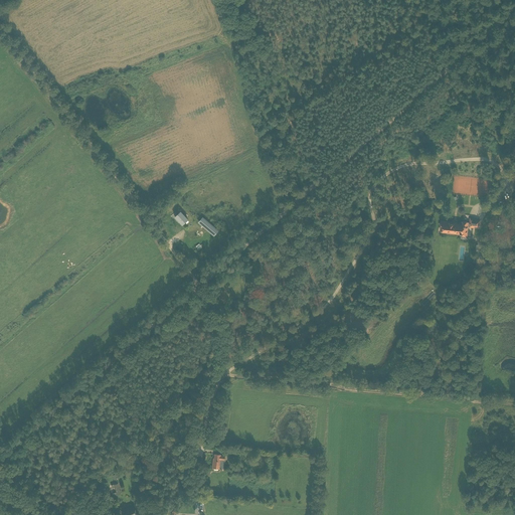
[(425,173),(436,173),(436,164),(426,164),(425,173)]
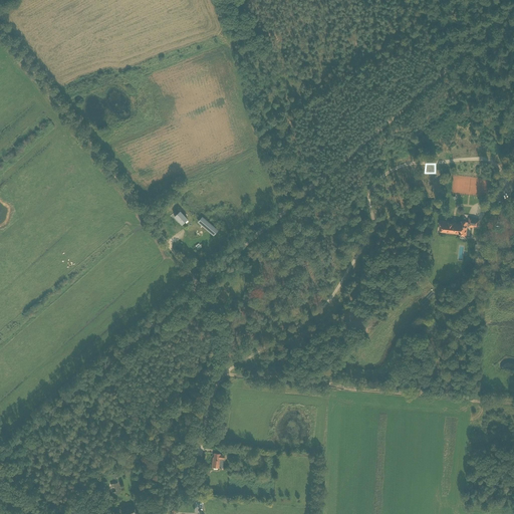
[(424,179),(423,187),(433,188),(434,188),(434,189),(435,190),(437,191),(438,190),(439,180),(435,179),(435,181),(434,181),(434,180),(424,179)]
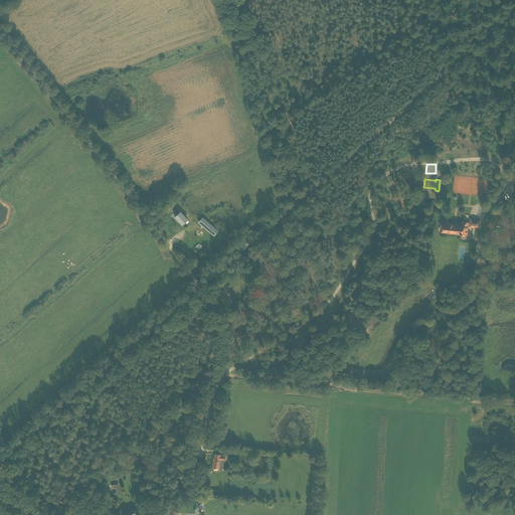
[(188,219),(180,211),(174,216),(182,225),(188,219)]
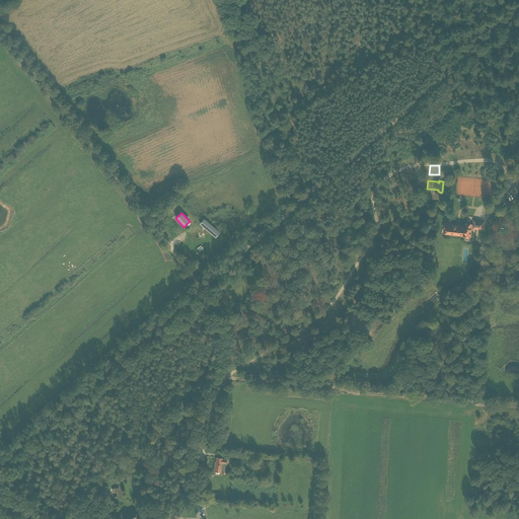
[(203,220),(192,230),(196,235),(207,225),(203,220)]
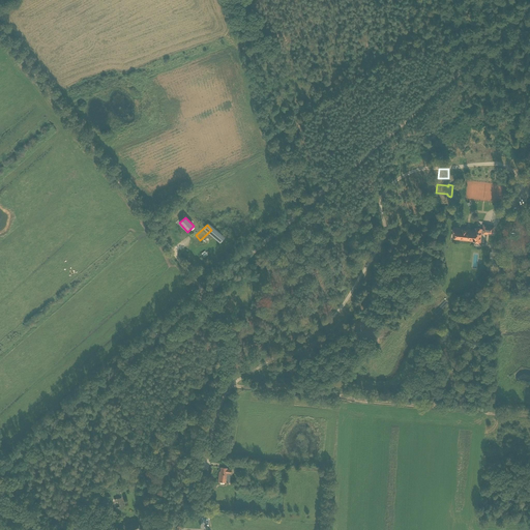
[(466,228),(466,229),(454,228),(453,237),(474,239),(474,241),(480,242),(481,233),(486,233),(493,234),(494,227),(487,226),(487,225),(483,225),(483,229),(481,229),(475,228),(475,231),(470,230),(470,229),(466,228)]
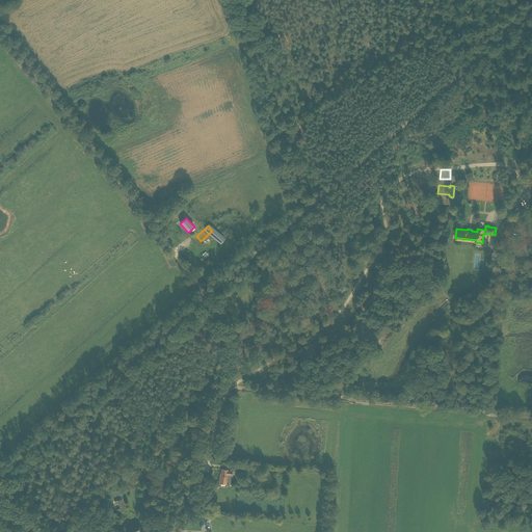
[(194,250),(189,255),(194,260),(200,256),(194,250)]
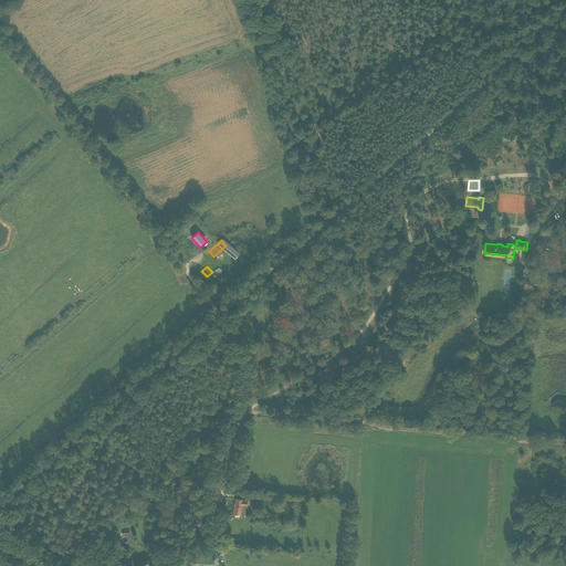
[(233,514),(239,515),(245,515),(247,502),(242,501),(242,500),(236,500),(234,506),(233,514)]
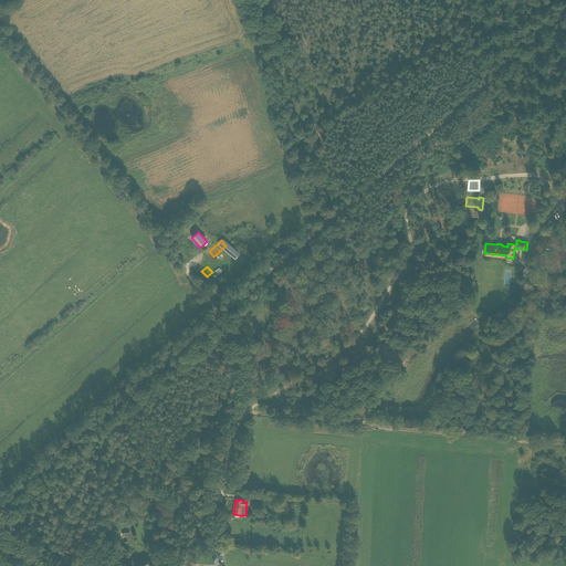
[(125,532),(122,533),(123,536),(126,535),(126,538),(127,538),(128,541),(124,542),(125,545),(128,544),(133,543),(129,532),(129,531),(127,532),(125,532)]
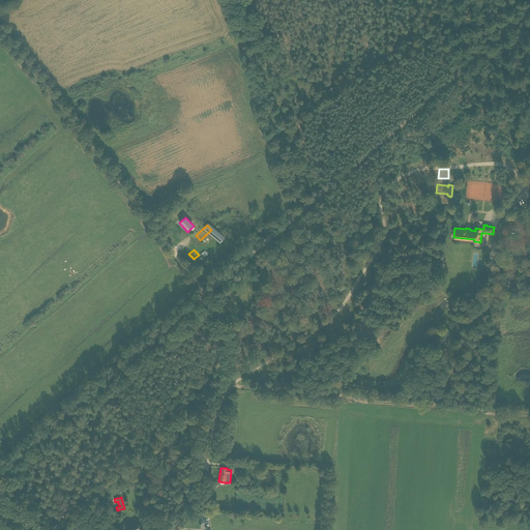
[(105,519),(111,517),(109,508),(102,509),(105,519)]
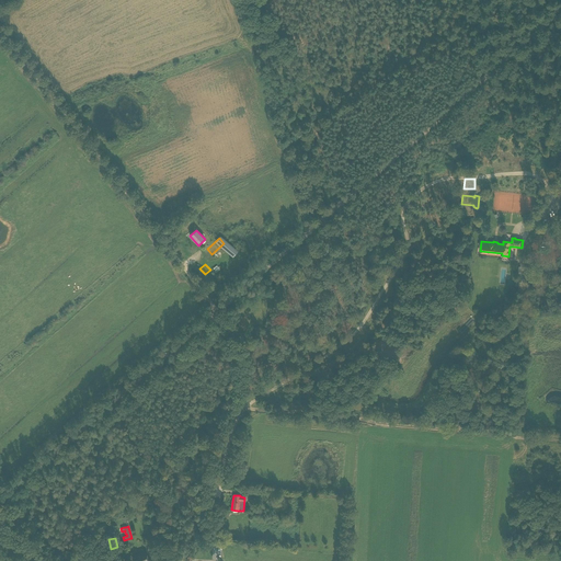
[(149,560),(146,551),(133,556),(134,560),(149,560)]
